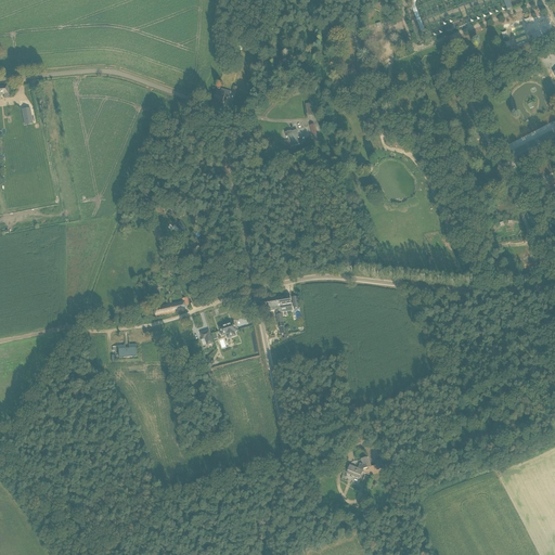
[(414,2),(420,0),(410,0),(409,0),(423,38),(426,36),(415,7),(416,7),(415,4),(414,2)]
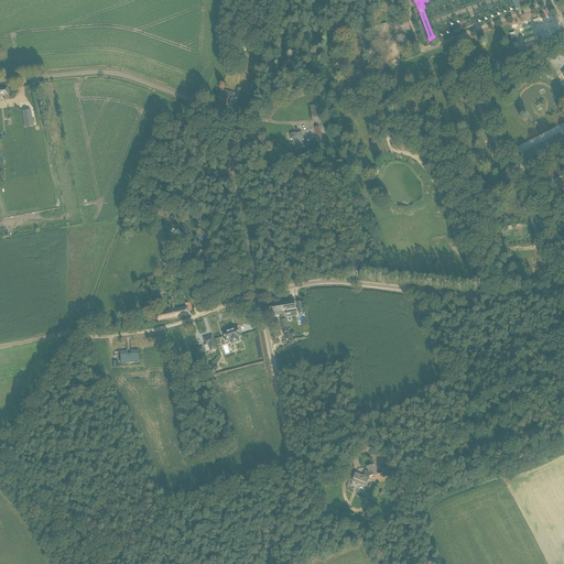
[(512,0),(517,10),(522,8),(519,0),(512,0)]
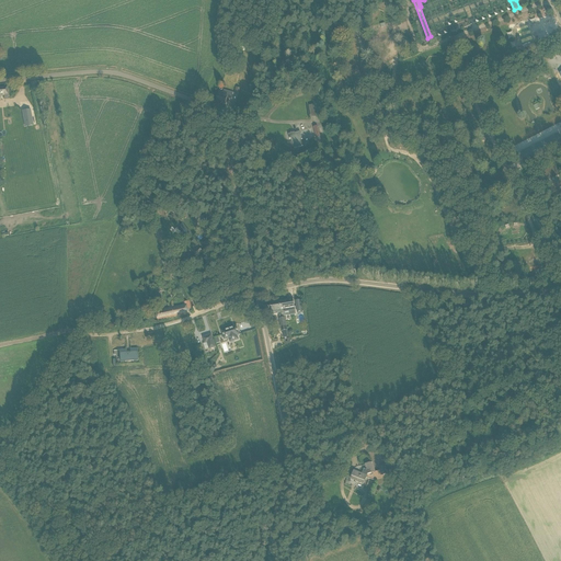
[(232,94),(233,92),(224,90),(222,94),(218,93),(216,101),(225,103),(227,98),(228,93),(232,94)]
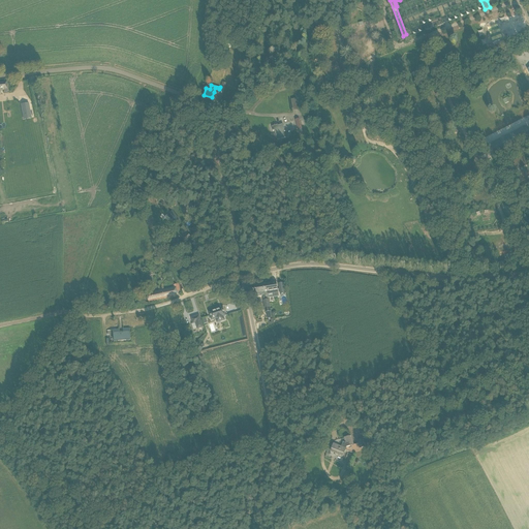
[(28,103),(21,104),(23,115),(30,114),(28,103)]
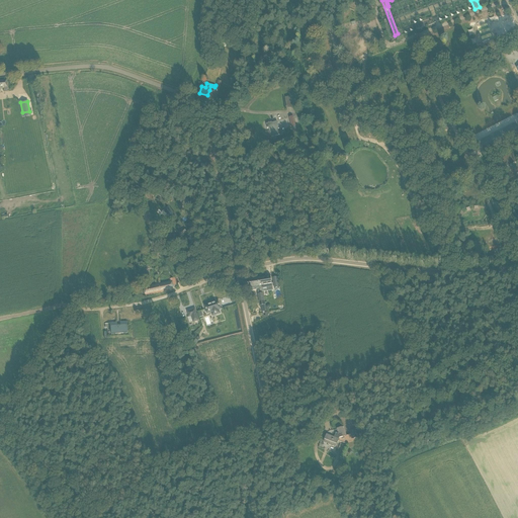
[(292,132),(297,131),(293,116),(288,117),(292,132)]
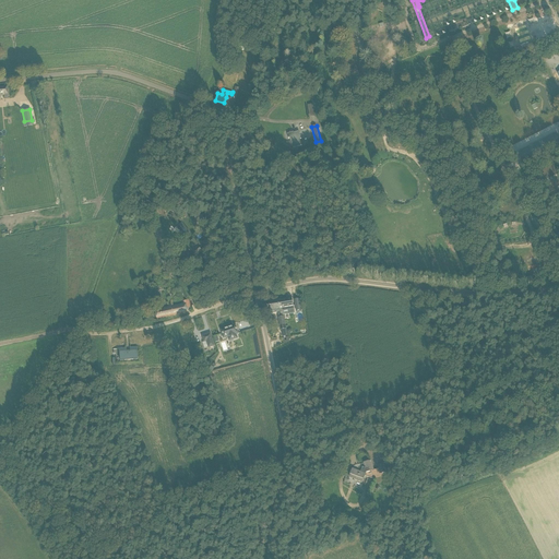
[(300,140),(301,139),(299,131),(294,132),(287,133),(288,139),(289,139),(292,146),(293,146),(293,149),(301,145),(300,140)]
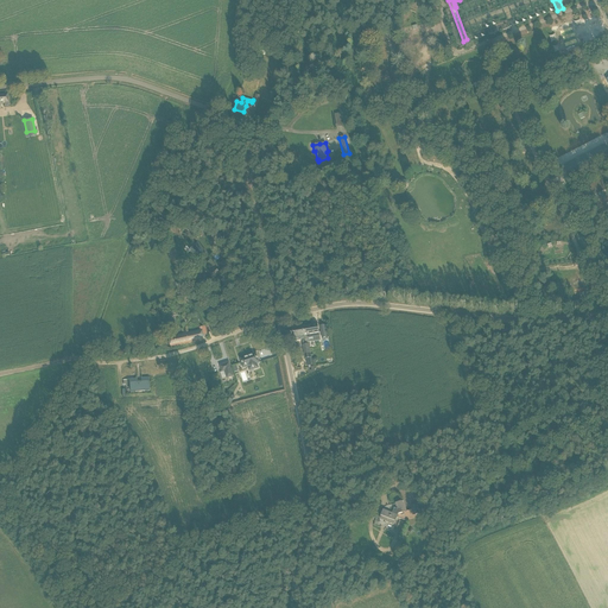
[(607,156),(607,150),(606,144),(563,166),(569,177),(607,156)]
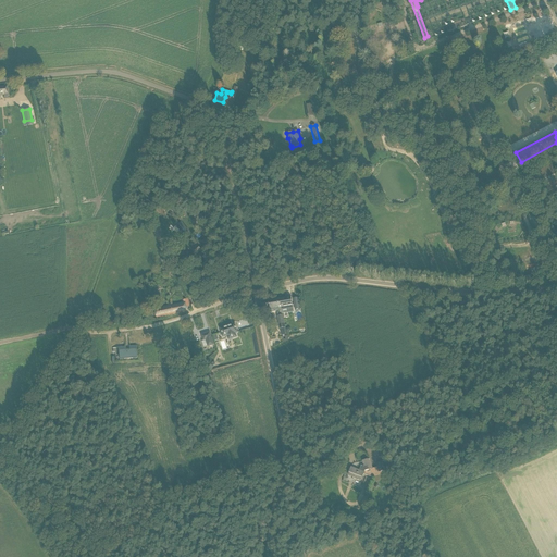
[(548,166),(532,174),(535,180),(552,172),(548,166)]
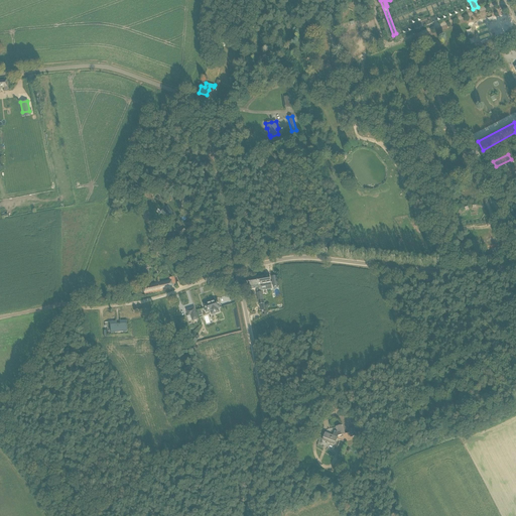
[(496,213),(501,211),(495,199),(491,201),(496,213)]
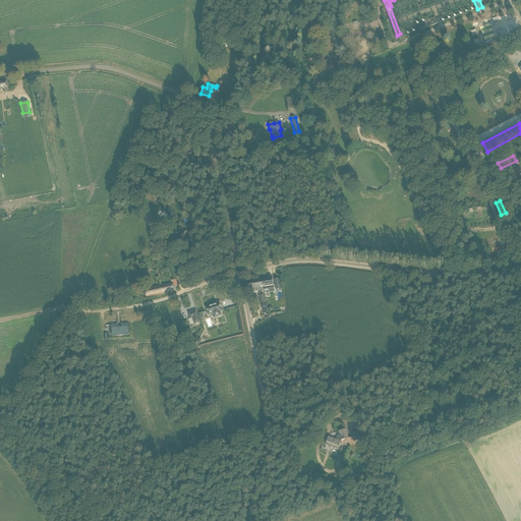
[(171,221),(177,216),(170,208),(165,212),(171,221)]
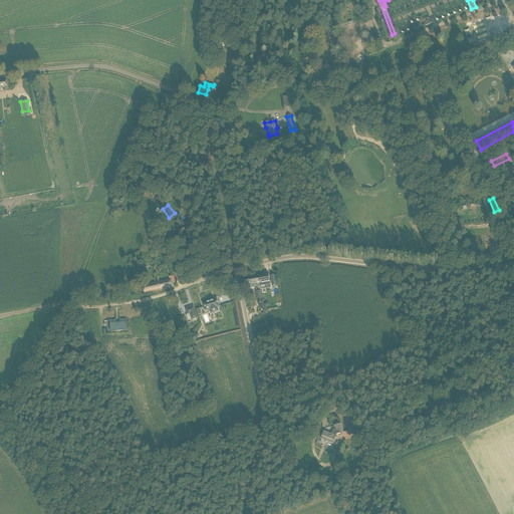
[(183,226),(180,222),(179,220),(175,222),(177,225),(176,226),(178,229),(177,230),(181,236),(184,233),(186,236),(189,240),(192,238),(187,230),(186,231),(182,226),(183,226)]
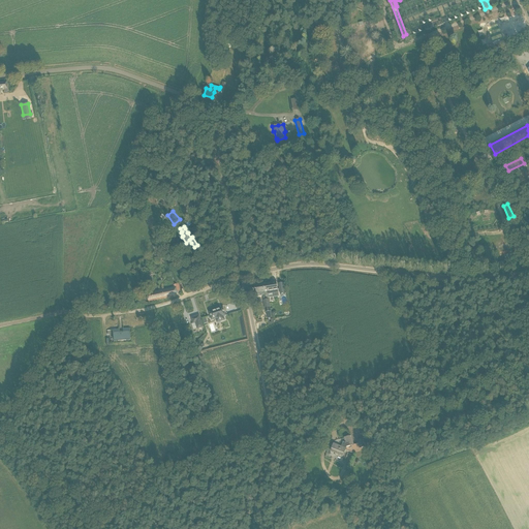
[(276,282),(267,284),(269,294),(273,293),(274,298),(279,297),(278,292),(276,282)]
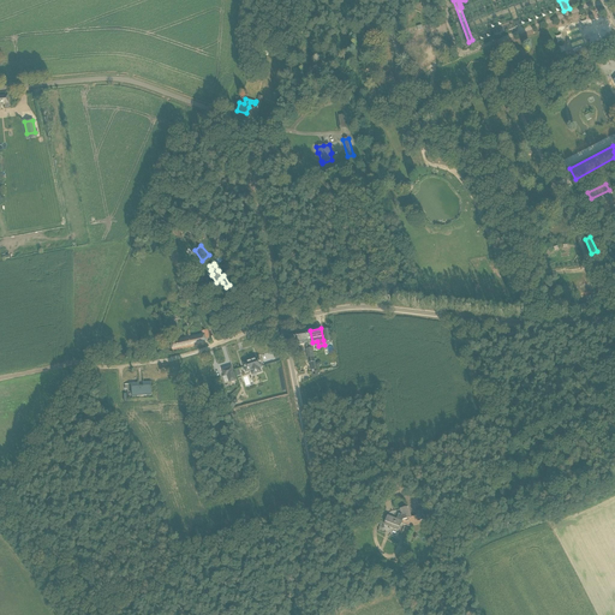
[(206,339),(210,338),(208,330),(202,332),(202,334),(187,336),(187,334),(184,335),(185,338),(171,341),(173,351),(207,344),(206,339)]
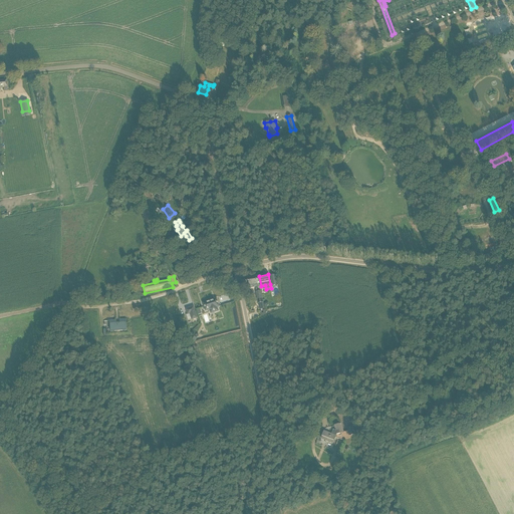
[(257,287),(261,286),(259,276),(247,278),(248,285),(257,284),(257,287)]
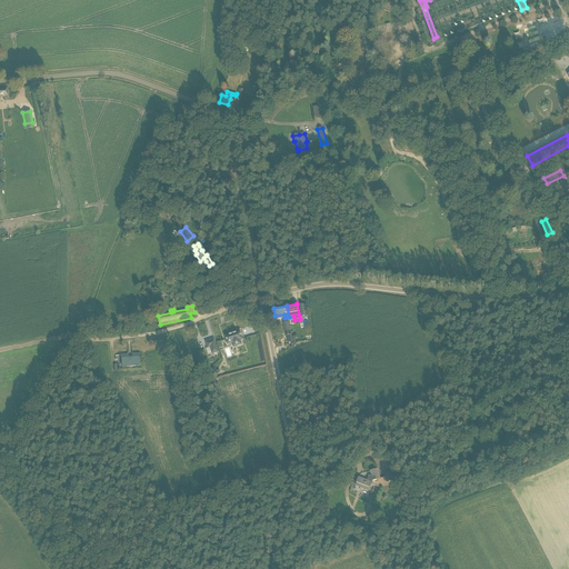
[(291,335),(290,329),(289,322),(283,323),(286,336),(287,336),(288,341),(292,340),(291,335)]
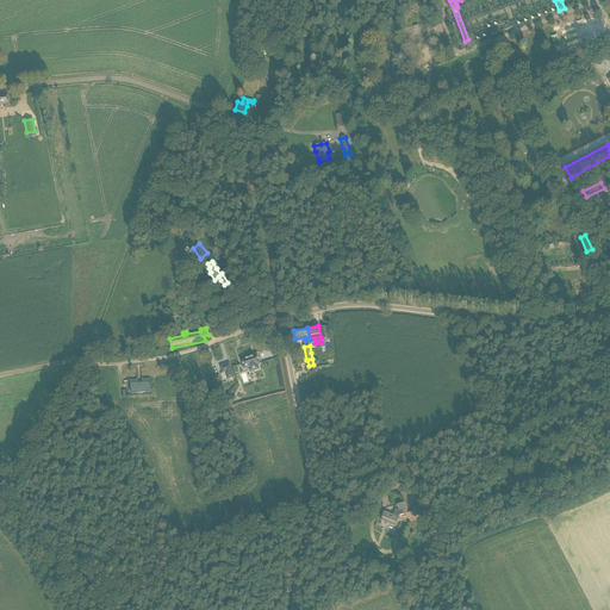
[(248,358),(242,360),(243,367),(244,369),(249,368),(250,372),(254,371),(259,369),(257,365),(260,363),(256,355),(254,356),(253,355),(248,358)]
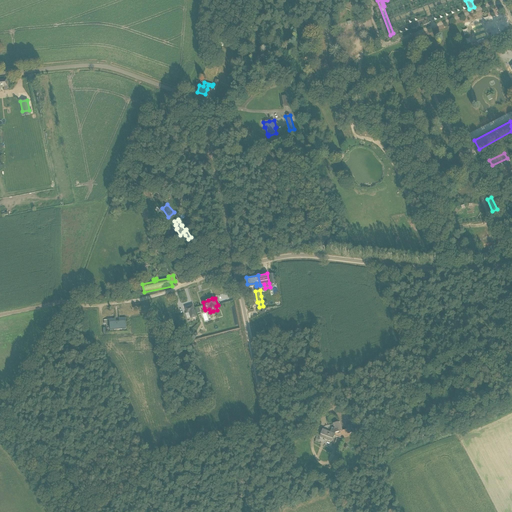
[(191,306),(185,308),(187,313),(185,314),(187,319),(191,317),(191,318),(196,317),(194,310),(193,310),(191,306)]
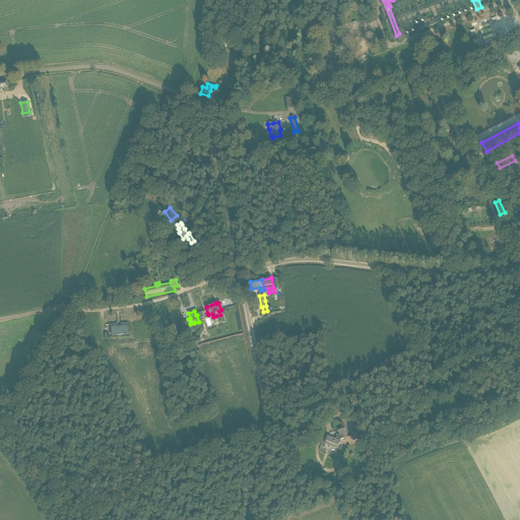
[(127,327),(111,328),(112,335),(128,334),(127,327)]
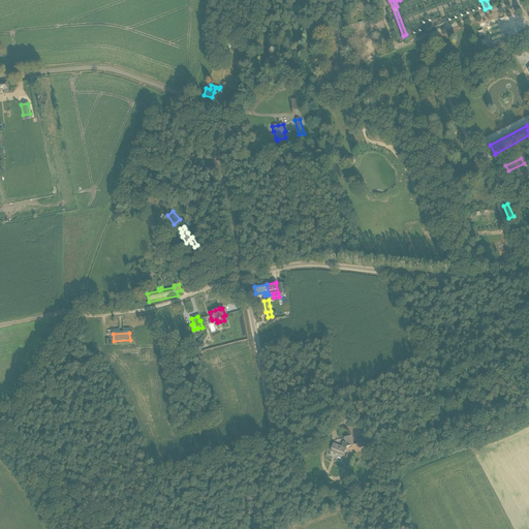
[(442,421),(453,416),(450,411),(440,415),(442,421)]
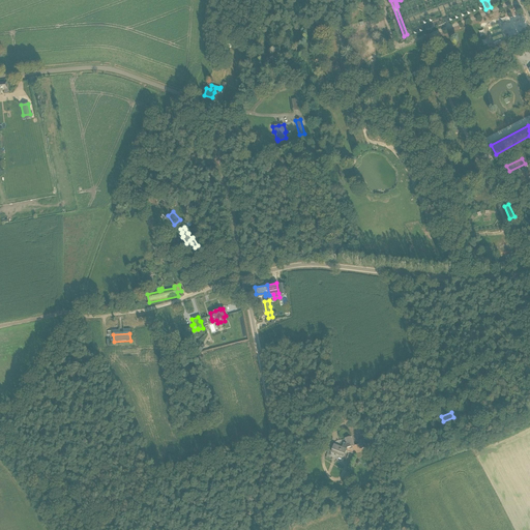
[(476,418),(476,417),(474,412),(469,414),(470,417),(468,417),(473,432),(478,430),(474,418),(476,418)]
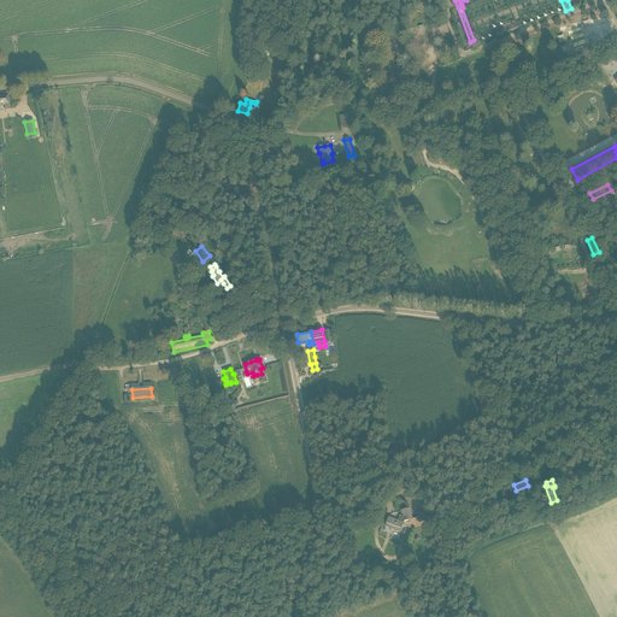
[(404,522),(412,519),(410,509),(401,511),(404,517),(400,516),(398,521),(389,517),(386,527),(400,533),(404,522)]
